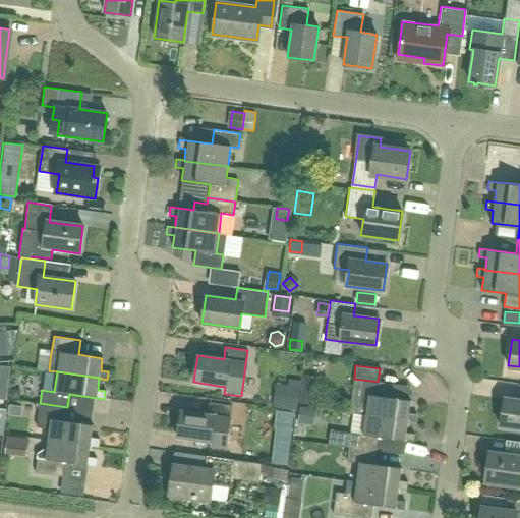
[(278,384),(276,406),(295,408),(299,380),(289,379),(288,385),(278,384)]
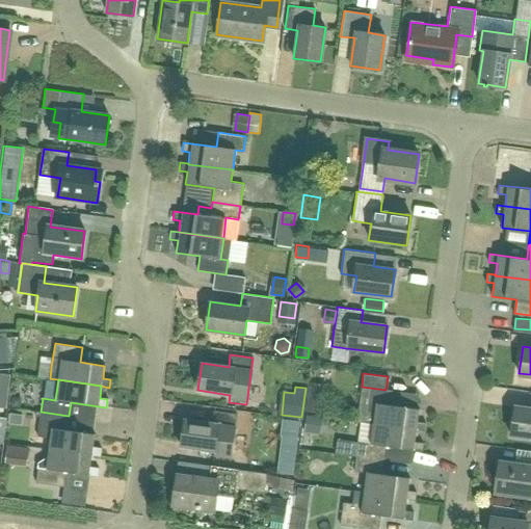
[(368,401),(376,402),(373,423),(417,428),(416,429),(424,430),(425,422),(418,421),(419,408),(396,405),(397,391),(386,390),(370,388),(368,401)]
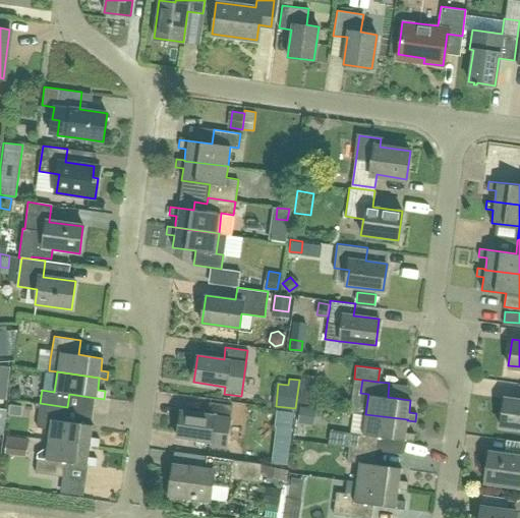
[(11,387),(10,395),(18,396),(19,390),(17,388),(11,387)]
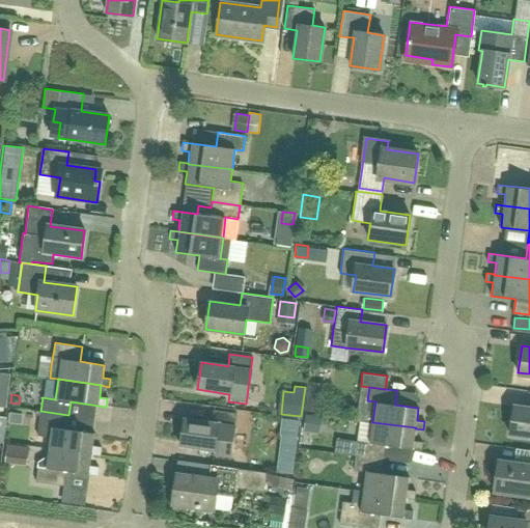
[(510,434),(529,436),(529,406),(513,405),(510,434)]
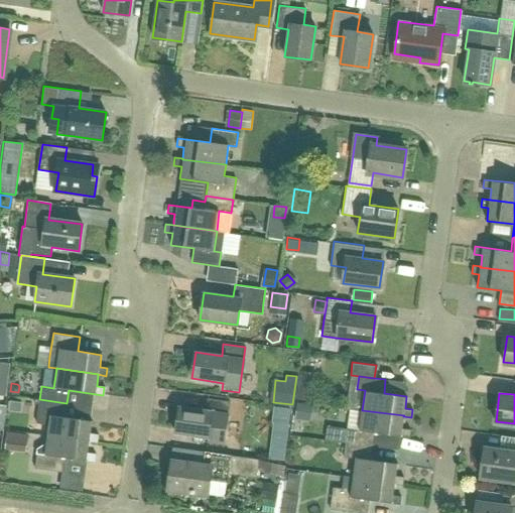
[(224,444),(226,427),(230,402),(207,398),(205,411),(178,407),(174,433),(207,437),(206,441),(224,444)]
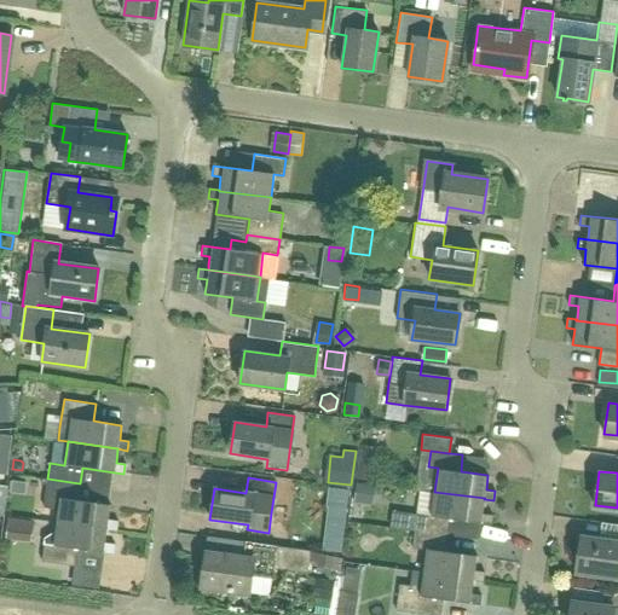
[(44,505),(58,508),(56,522),(107,529),(116,531),(117,521),(108,520),(110,505),(78,500),(80,483),(47,479),(44,505)]
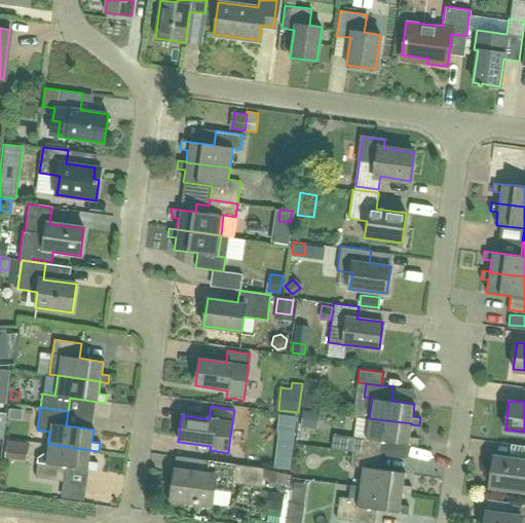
[(9,408),(8,416),(21,418),(22,409),(9,408)]
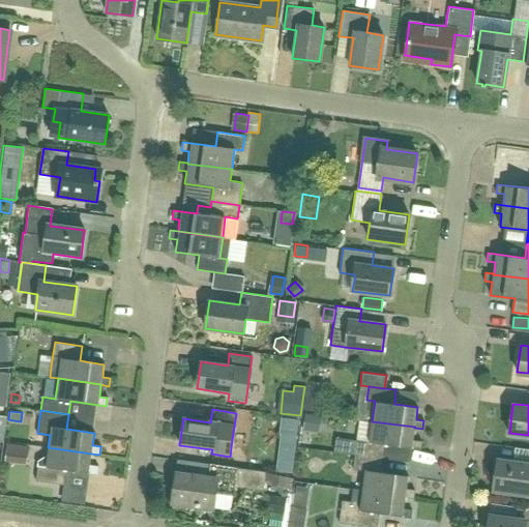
[(305,413),(303,429),(320,431),(322,415),(305,413)]
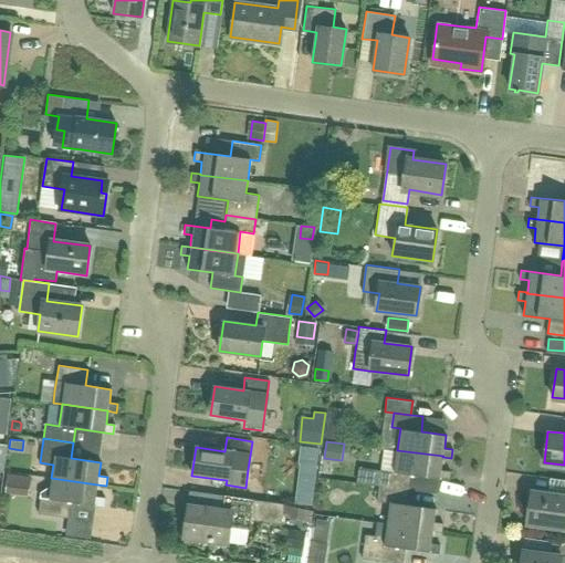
[(320,447),(301,445),(299,465),(318,467),(320,447)]
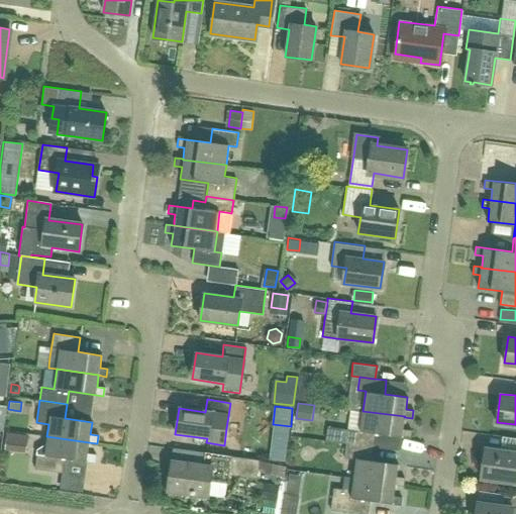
[(347,409),(345,428),(347,429),(360,430),(363,411),(347,409)]
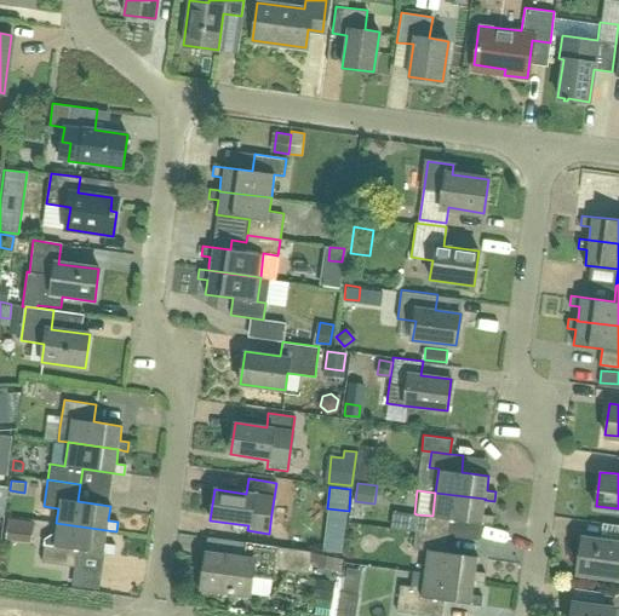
[(435,493),(433,516),(417,514),(414,530),(447,535),(450,518),(492,524),(493,514),(483,513),(485,500),(486,499),(435,493)]
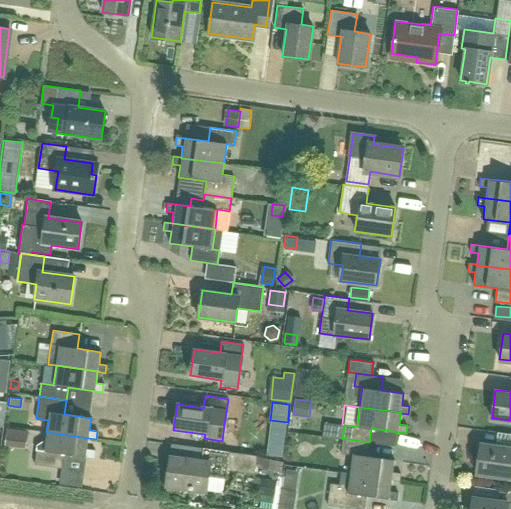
[(88,438),(46,432),(46,436),(45,438),(36,445),(35,450),(33,464),(60,467),(62,453),(93,457),(94,450),(87,449),(88,438)]
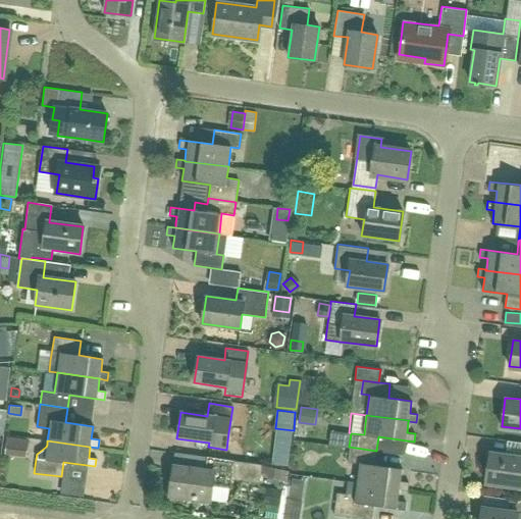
[(402,468),(374,465),(376,451),(349,447),(347,461),(360,463),(357,482),(399,487),(399,488),(407,489),(408,482),(400,481),(402,468)]
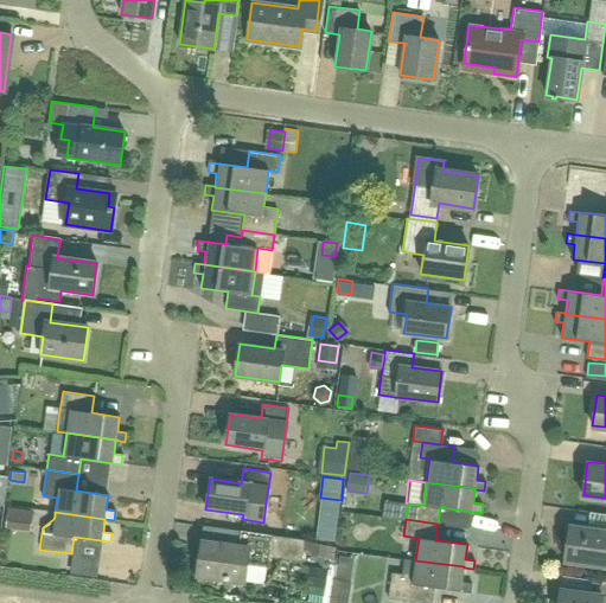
[(320,538),(335,540),(337,526),(323,524),(320,538)]
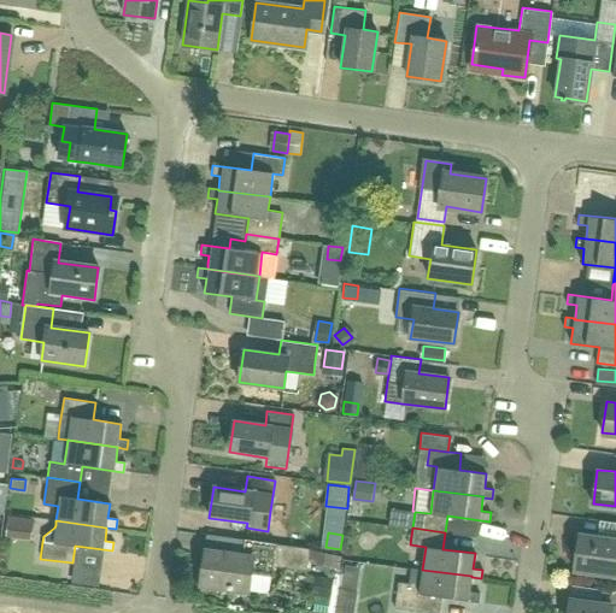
[(615,538),(580,535),(575,570),(615,575),(615,538)]
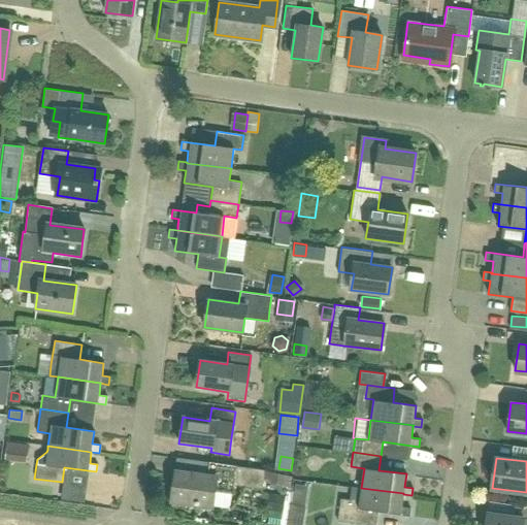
[(207,476),(196,474),(175,471),(171,501),(212,506),(215,491),(231,493),(233,485),(261,489),(264,469),(209,462),(207,476)]
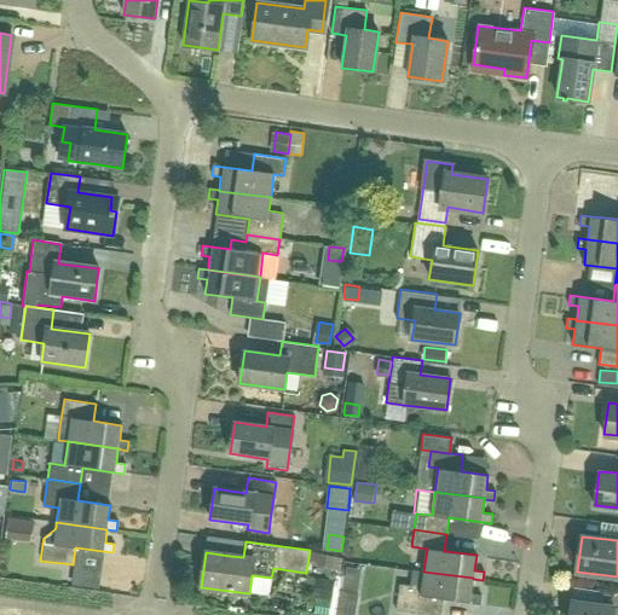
[(311,551),(309,562),(339,567),(341,557),(311,551)]
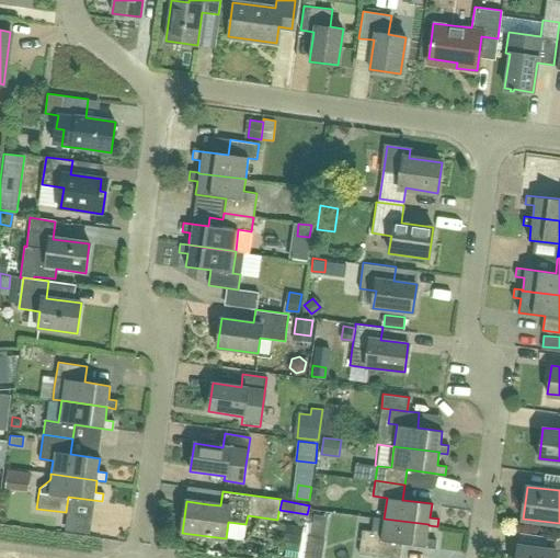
[(429,525),(429,524),(384,519),(373,516),(370,530),(361,528),(357,553),(398,557),(399,557),(401,543),(434,547),(435,538),(427,537),(429,525)]
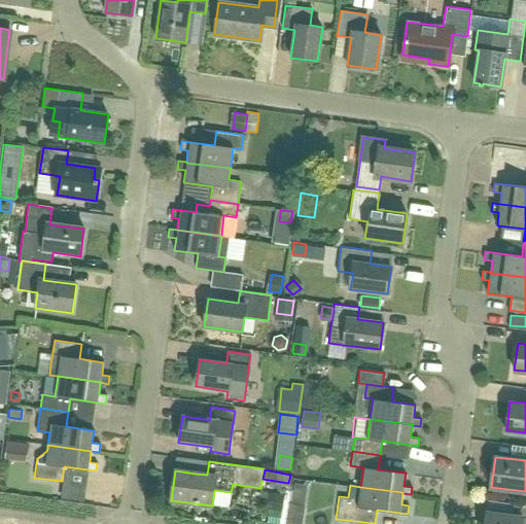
[(62,497),(81,500),(82,489),(64,487),(62,497)]
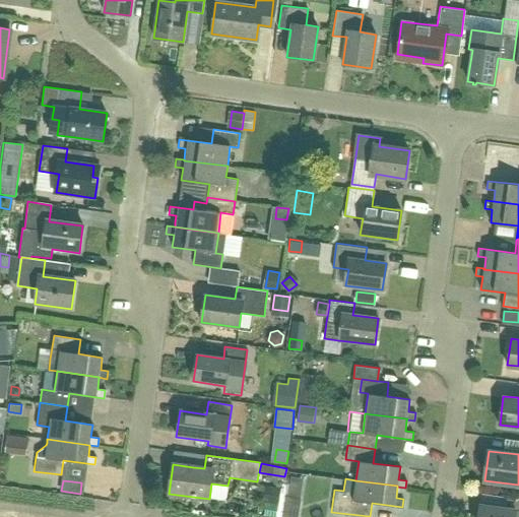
[(267,486),(264,501),(277,502),(279,488),(267,486)]
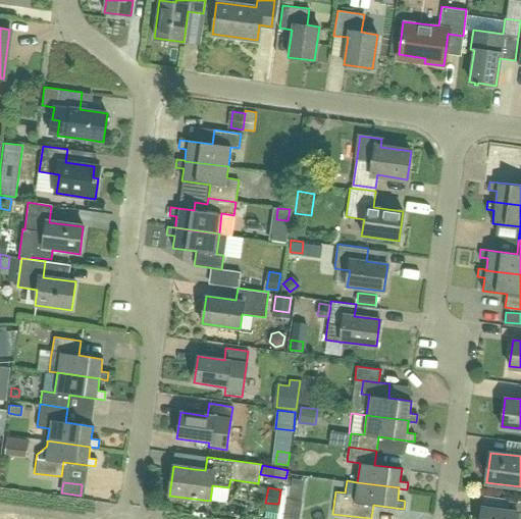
[(288,498),(282,518),(298,518),(301,500),(288,498)]
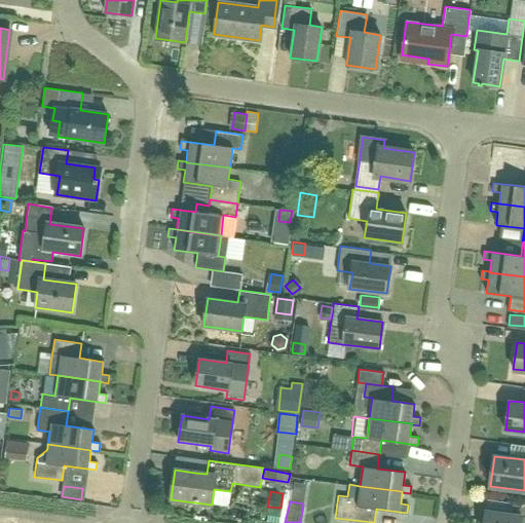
[(486,510),(483,522),(524,522),(524,502),(513,501),(512,514),(486,510)]
